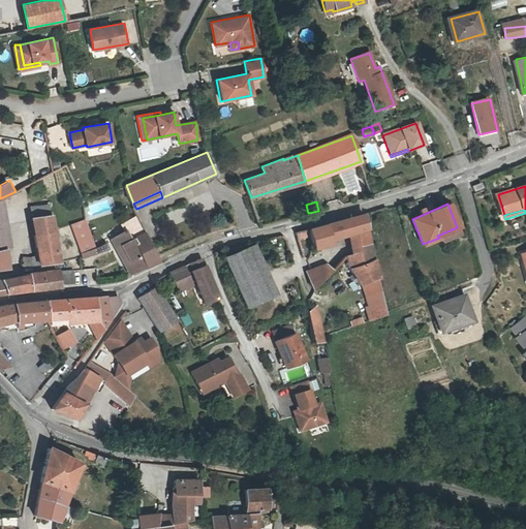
[(332,239),(349,234),(354,232),(360,247),(372,243),(366,213),(297,232),(299,239),(312,235),(316,248),(333,243),(332,239)]
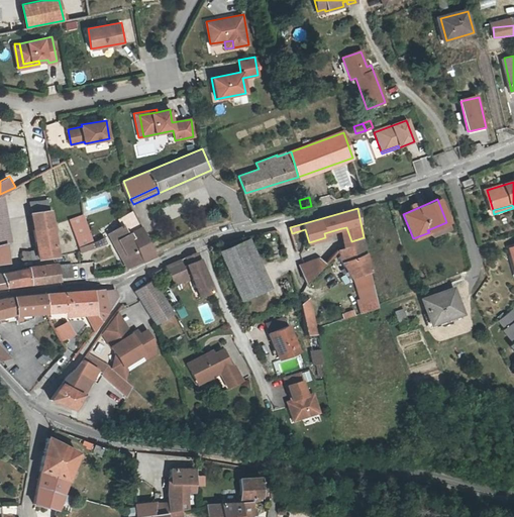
[(52,209),(33,212),(41,259),(60,255),(52,209)]
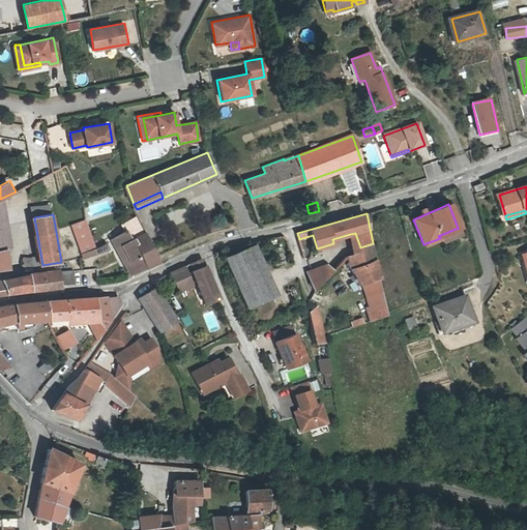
[(127,231),(120,235),(123,239),(125,238),(128,242),(146,231),(142,223),(139,214),(123,225),(127,231)]
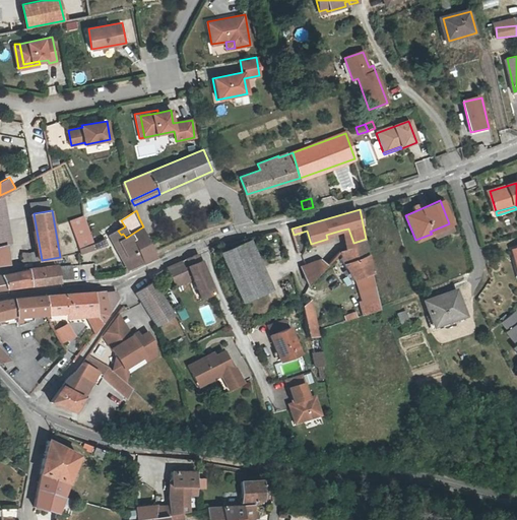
[(83,252),(95,245),(85,215),(72,220),(83,252)]
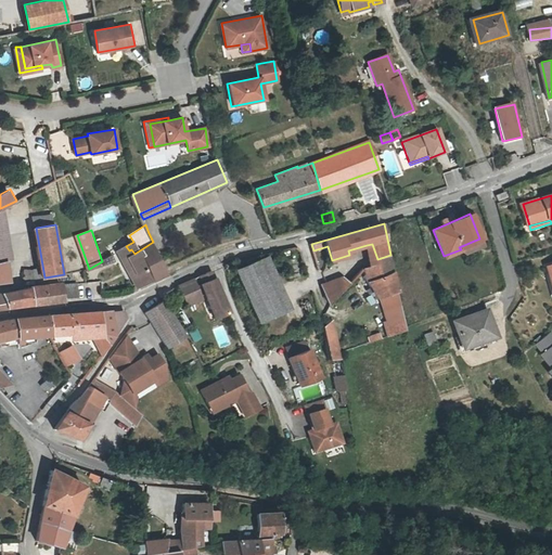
[(124,259),(129,269),(132,267),(142,286),(167,274),(153,242),(135,254),(124,259)]
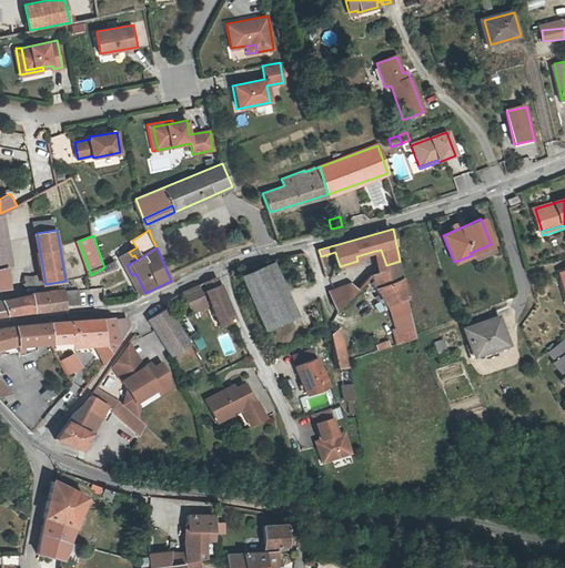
[(387,271),(386,265),(381,250),(375,251),(382,272),(387,271)]
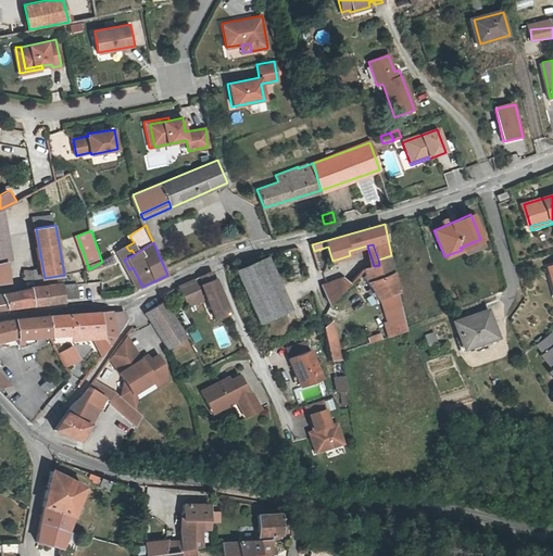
[(124,260),(135,254),(132,250),(129,251),(126,247),(120,251),(124,260)]
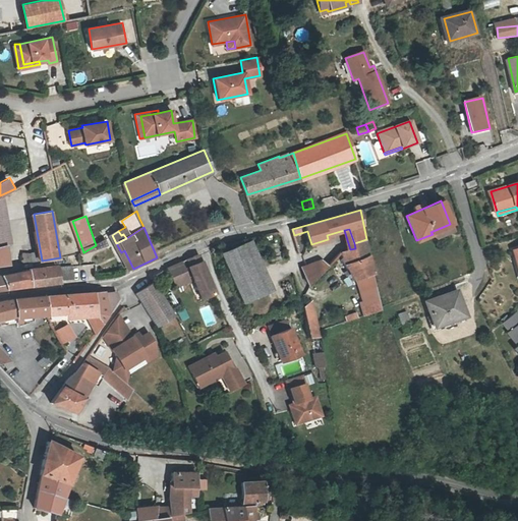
[(84,255),(96,248),(108,244),(105,239),(96,245),(83,252),(83,253),(84,255)]
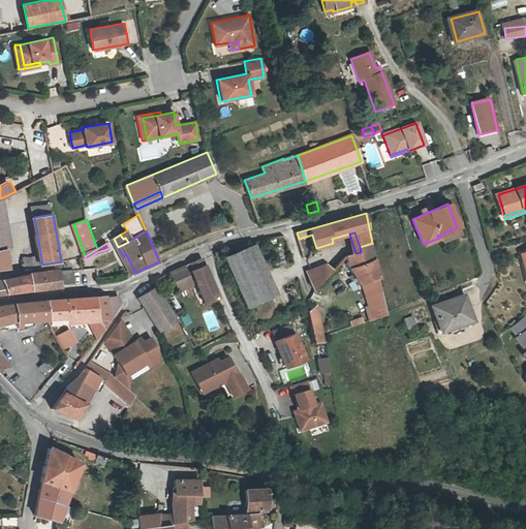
[(380,278),(372,243),(360,247),(361,252),(356,253),(347,256),(353,270),(361,283),(380,278)]
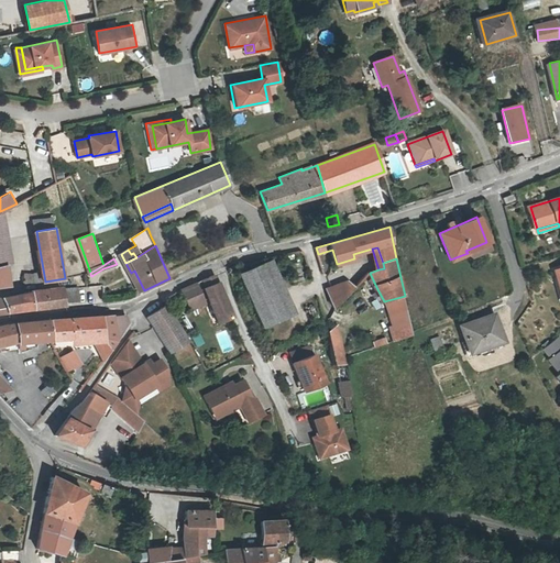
[(8,264),(6,265),(0,265),(0,287),(10,286),(8,264)]
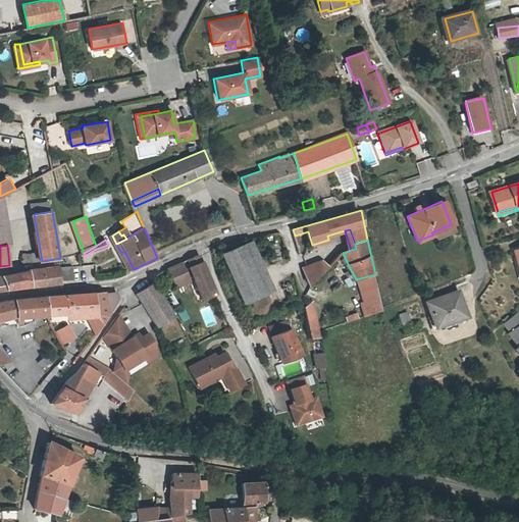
[(268,294),(248,245),(222,255),(243,304),(268,294)]
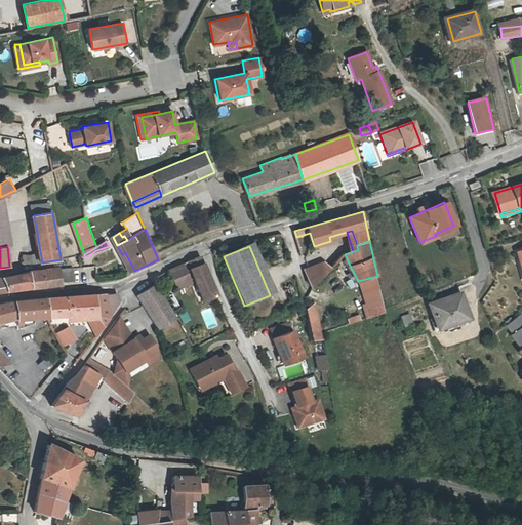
[(284,263),(280,246),(270,249),(275,266),(284,263)]
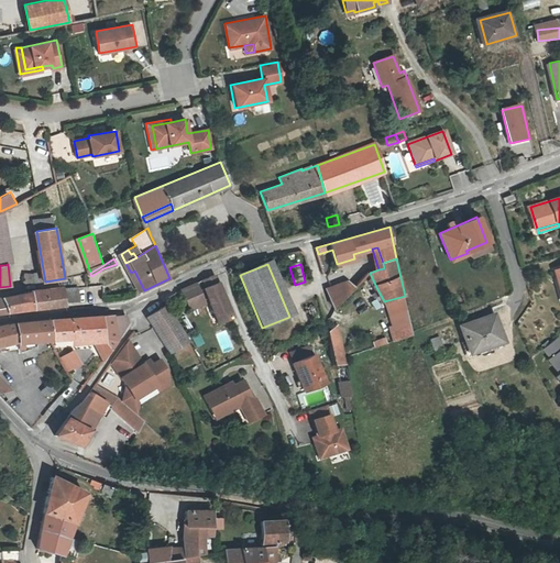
[(134,271),(131,273),(140,293),(144,290),(134,271)]
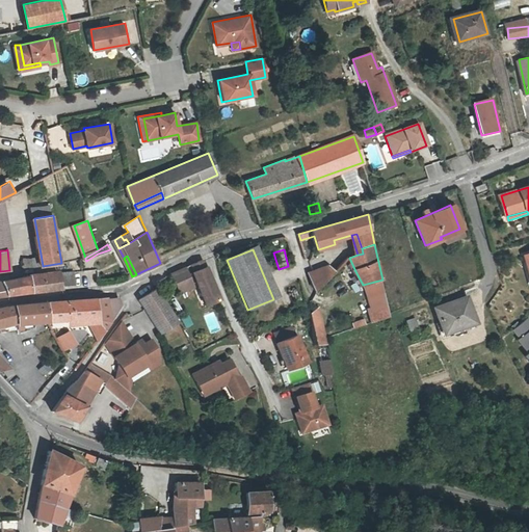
[(25,259),(25,267),(42,266),(41,259),(25,259)]
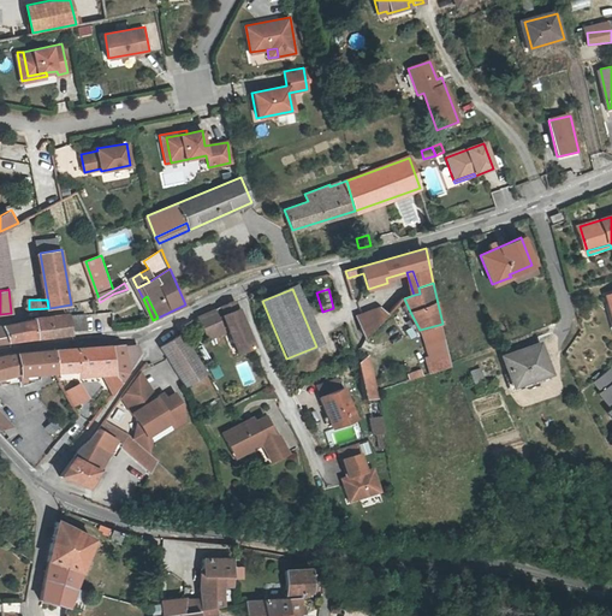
[(231,323),(229,324),(237,345),(241,351),(256,345),(253,338),(250,331),(237,300),(224,306),(227,313),(231,323)]
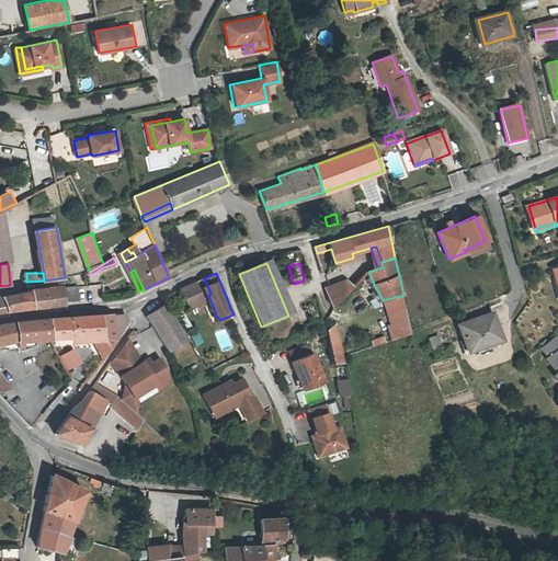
[(326,286),(333,309),(354,286),(346,278),(326,286)]
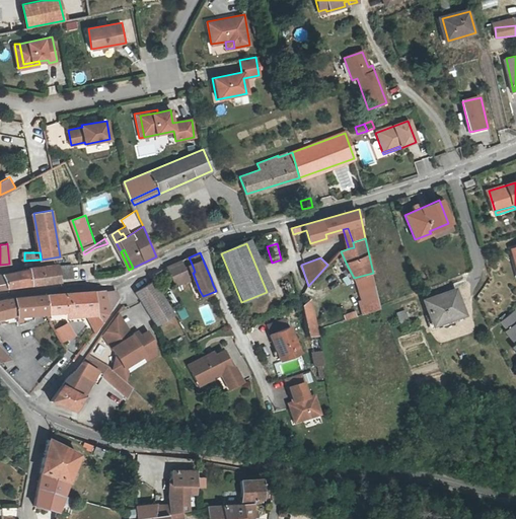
[(182,260),(168,266),(177,285),(191,279),(182,260)]
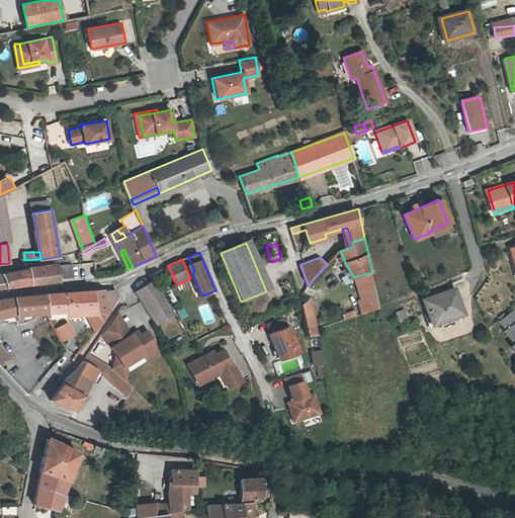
[(74,263),(60,265),(61,277),(75,275),(74,263)]
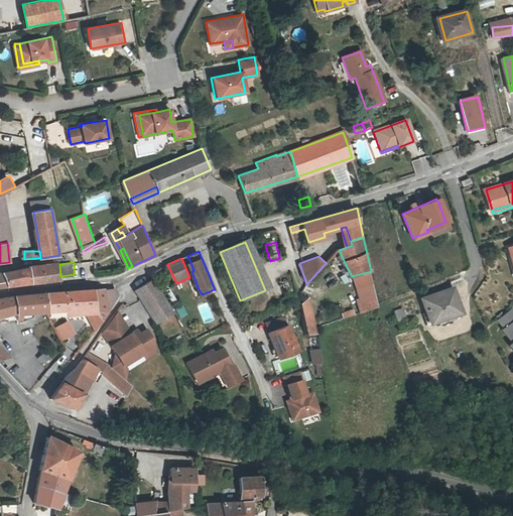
[(60,276),(59,264),(42,266),(44,281),(61,279),(60,276)]
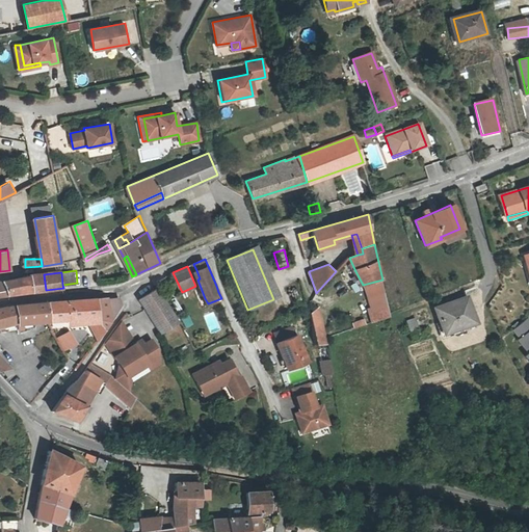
[(44,274),(30,276),(32,292),(46,290),(44,274)]
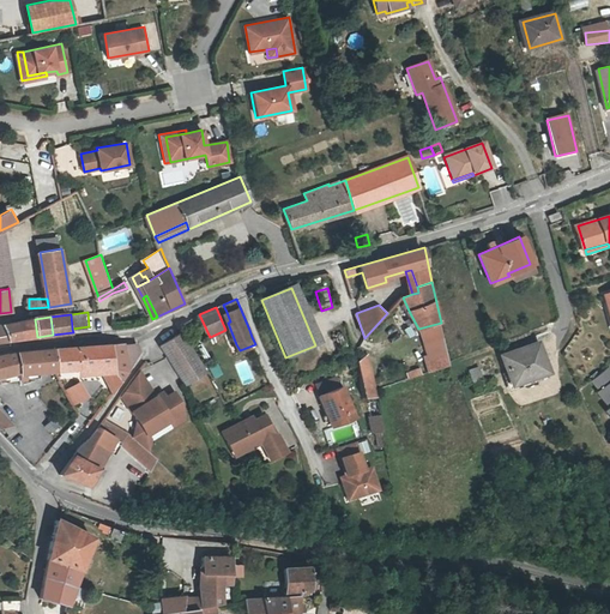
[(37,337),(35,319),(5,325),(8,341),(37,337)]
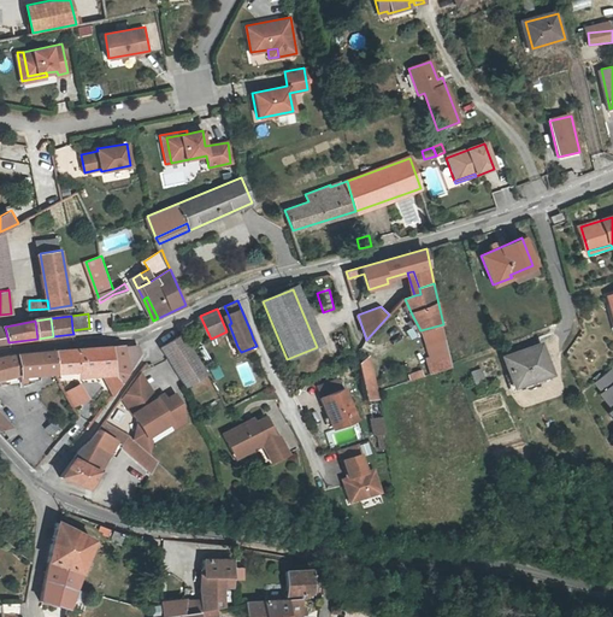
[(207,374),(184,334),(163,348),(187,387),(207,374)]
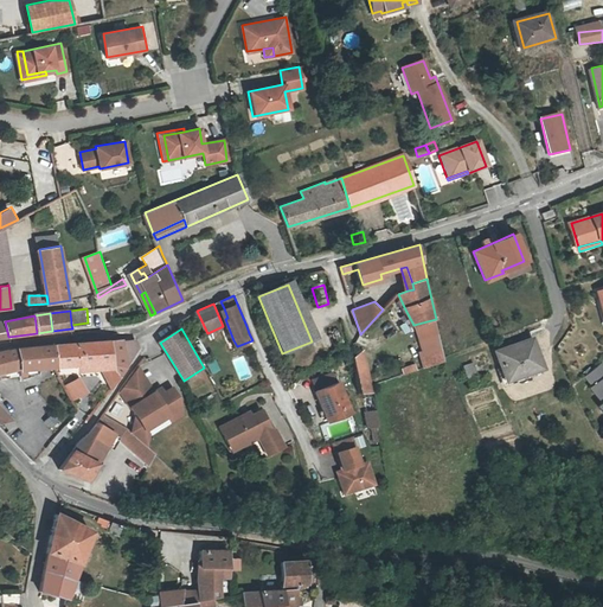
[(444,357),(438,332),(417,339),(425,363),(444,357)]
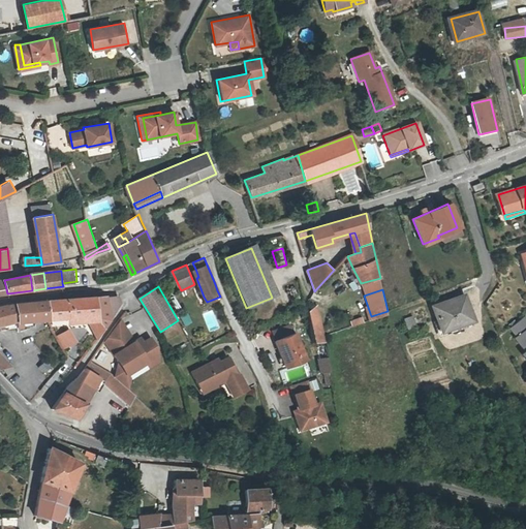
[(84,322),(87,321),(113,316),(121,304),(119,296),(44,302),(48,319),(66,317),(67,320),(84,322)]
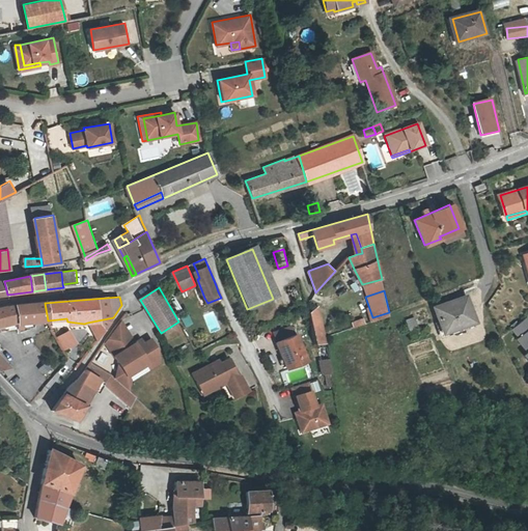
[(454,330),(473,323),(475,322),(465,298),(444,306),(452,325),(454,330)]
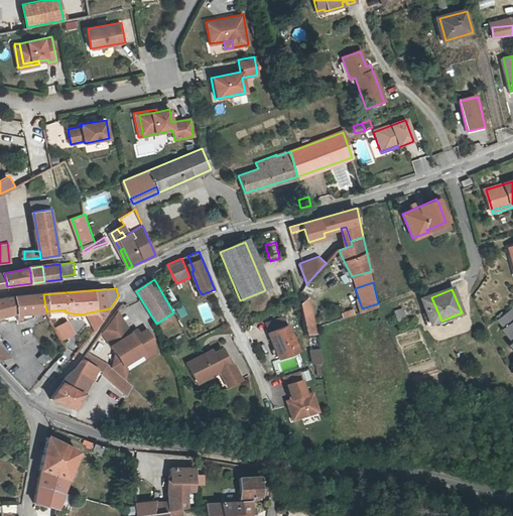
[(0,315),(10,313),(46,311),(43,294),(16,296),(0,298),(0,315)]
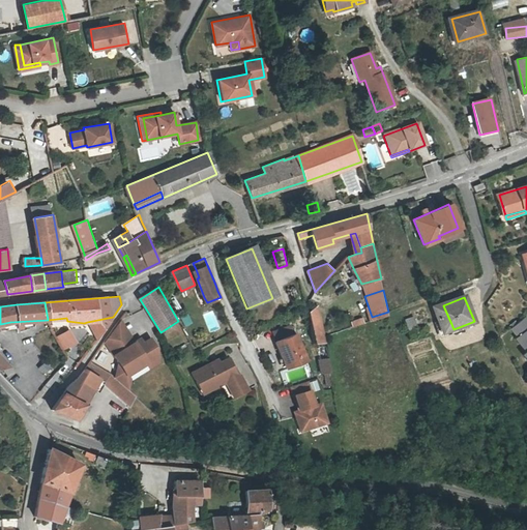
[(318,342),(324,341),(317,307),(314,307),(311,308),(318,342)]
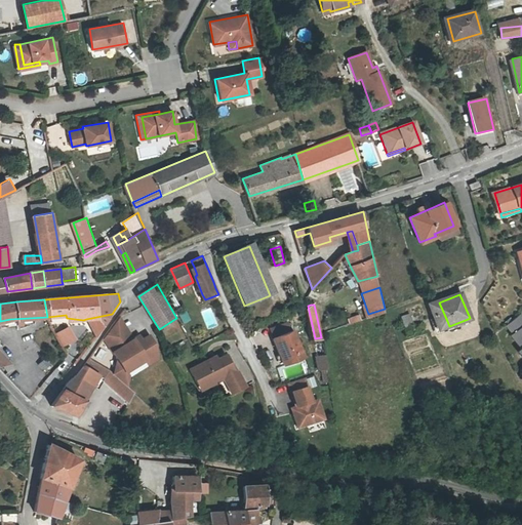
[(185,323),(193,321),(191,311),(183,313),(185,323)]
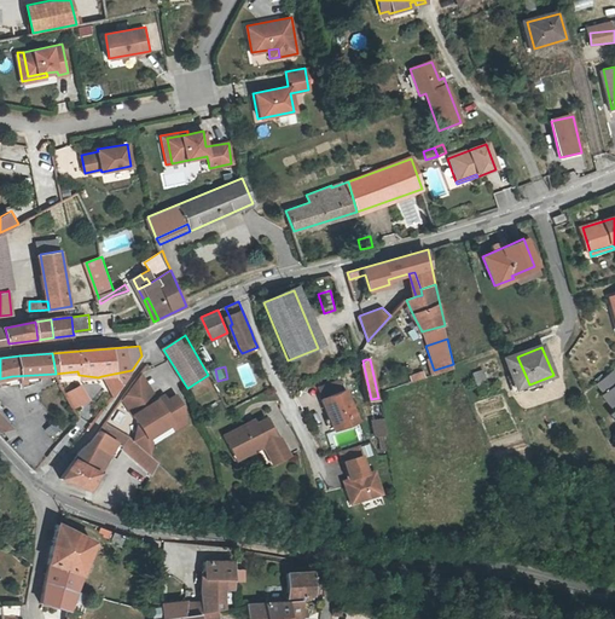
[(492,387),(486,366),(476,370),(483,391),(492,387)]
